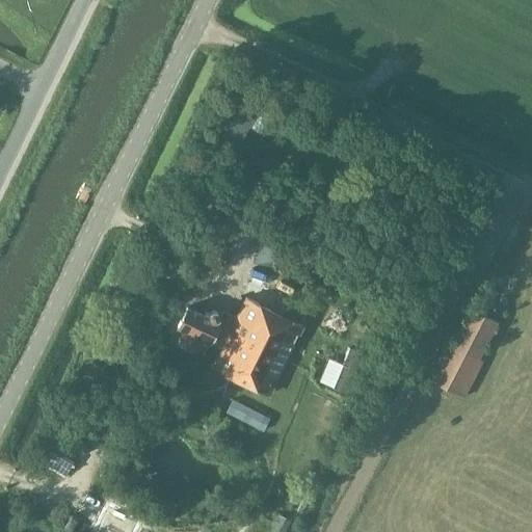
[(209,314),(208,316),(208,318),(187,308),(177,328),(182,330),(177,342),(194,350),(200,339),(214,334),(224,339),(211,367),(268,395),(302,326),(245,298),(231,326),(220,321),(219,323),(216,321),(217,320),(218,319),(219,317),(219,316),(219,314),(218,313),(216,311),(213,311),(212,311),(210,312),(209,314)]
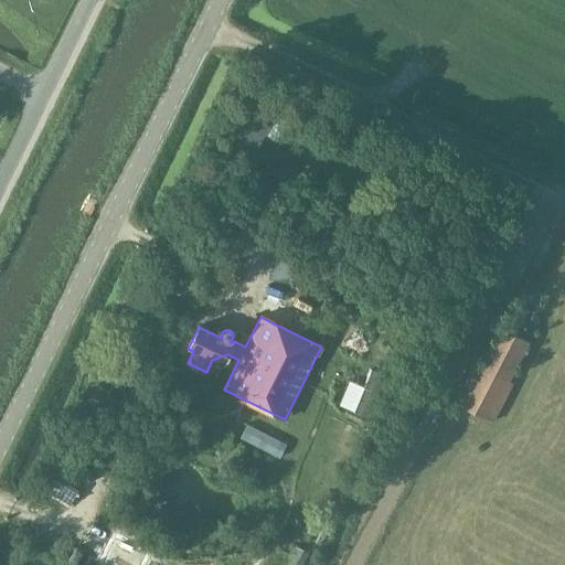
[(509,382),(529,343),(497,326),(476,364),(472,363),(451,402),(492,423),(512,384),(509,382)]
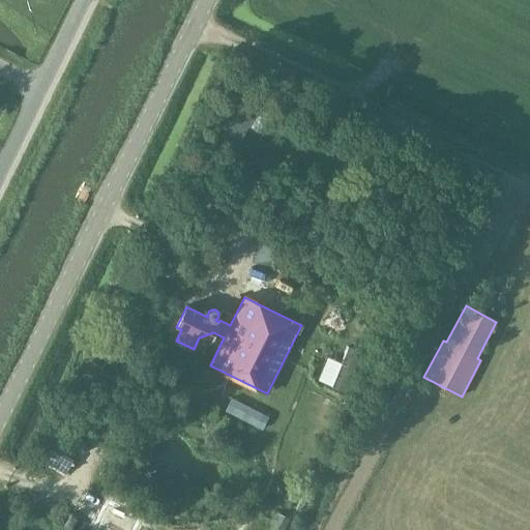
[(326,355),(317,379),(330,385),(330,386),(345,392),(361,352),(347,347),(341,361),(326,355)]
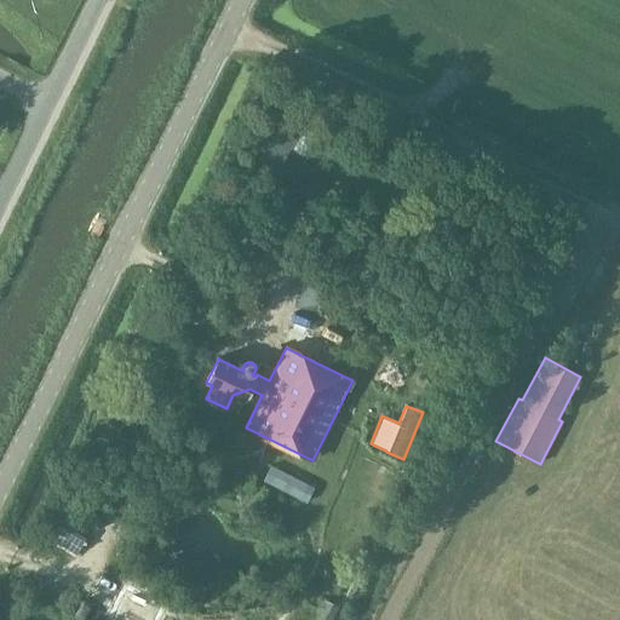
[(271,468),(264,482),(305,503),(313,488),(271,468)]
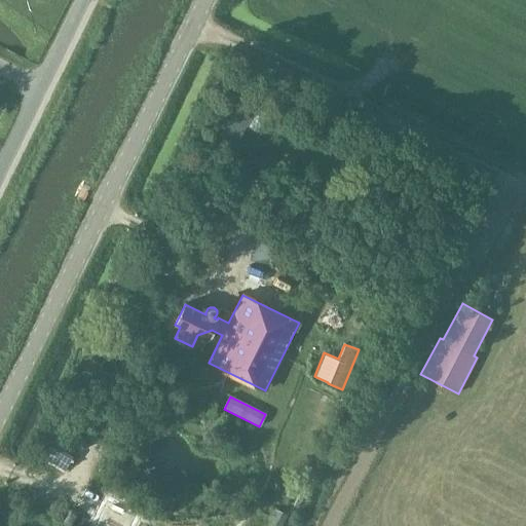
[(91,525),(134,525),(141,514),(106,496),(91,525)]
